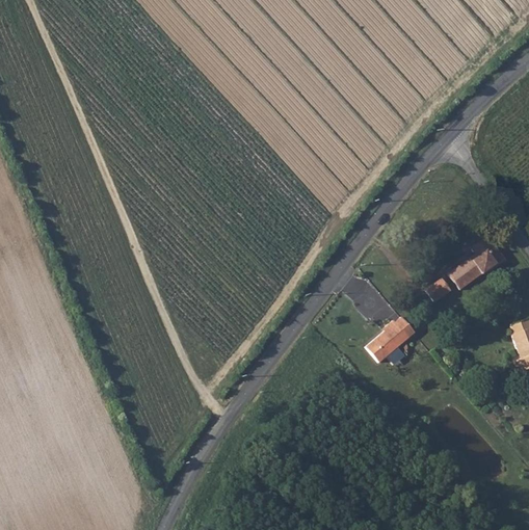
[(458,267),(469,283),(484,271),(487,270),(491,274),(506,262),(488,237),(472,248),(476,255),(458,267)]
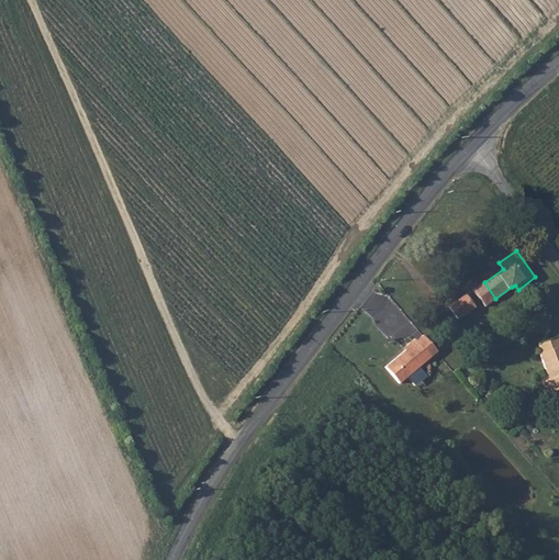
[(473,289),(485,305),(495,299),(484,282),(473,289)]
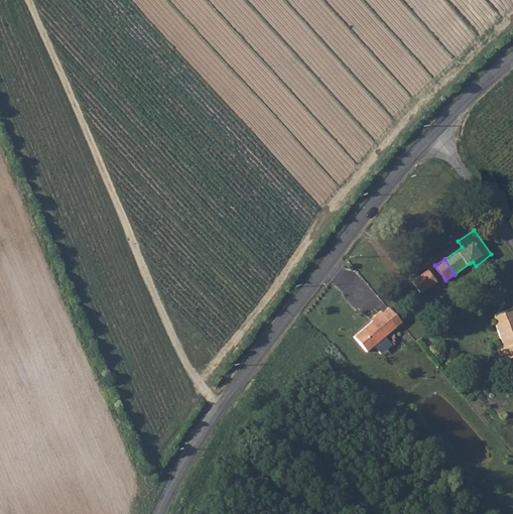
[(436,281),(428,269),(412,280),(421,292),(436,281)]
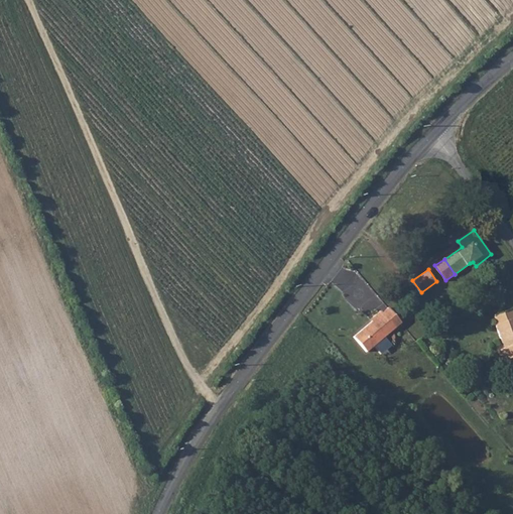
[(377,316),(355,335),(368,350),(375,344),(371,340),(379,333),(383,338),(396,326),(382,309),(375,314),(377,316)]
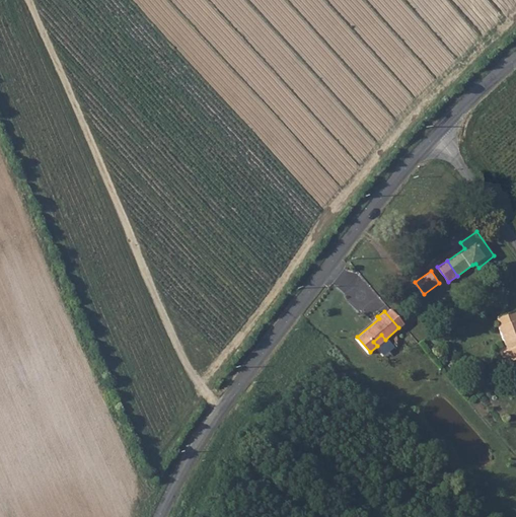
[(501,326),(506,344),(507,347),(515,359),(515,312),(499,317),(502,326),(501,326)]
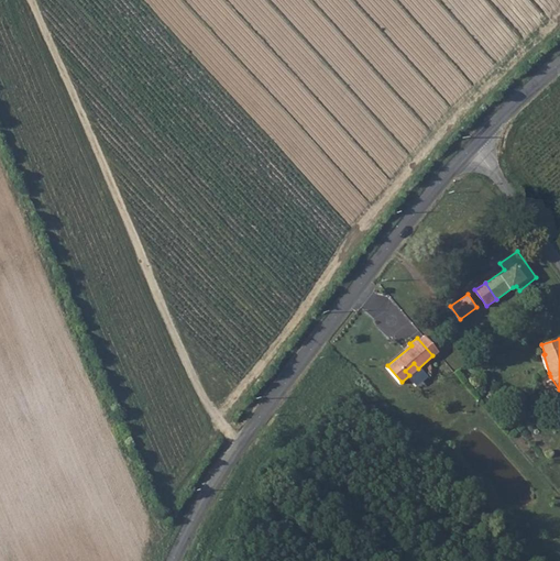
[(409,375),(418,369),(414,363),(405,371),(409,375)]
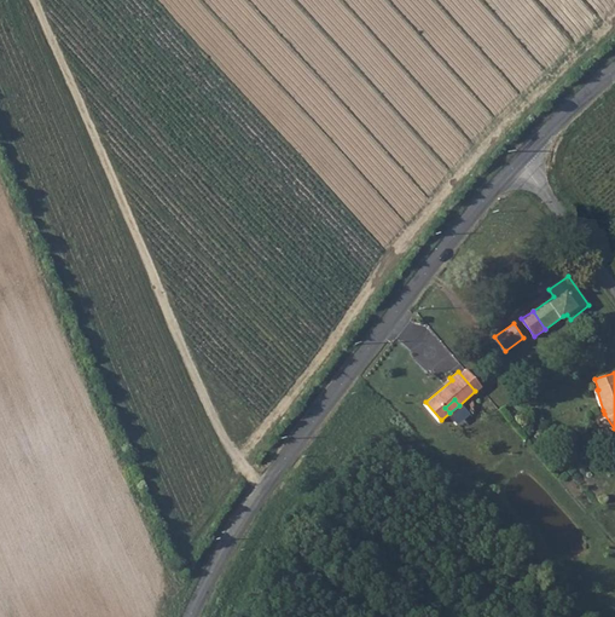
[(601,419),(605,432),(614,430),(614,428),(604,414),(605,417),(601,419)]
